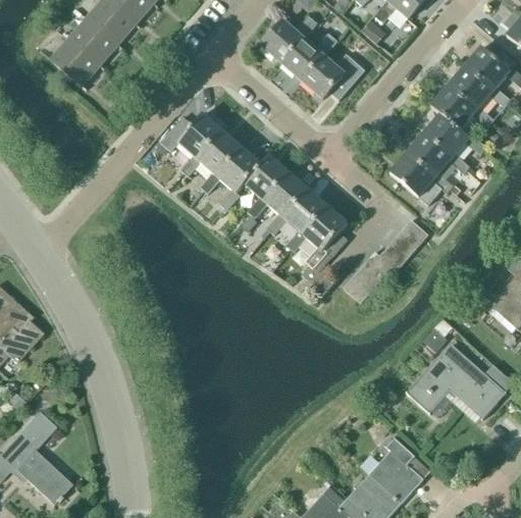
[(117,44),(136,23),(109,0),(103,0),(88,18),(117,44)]
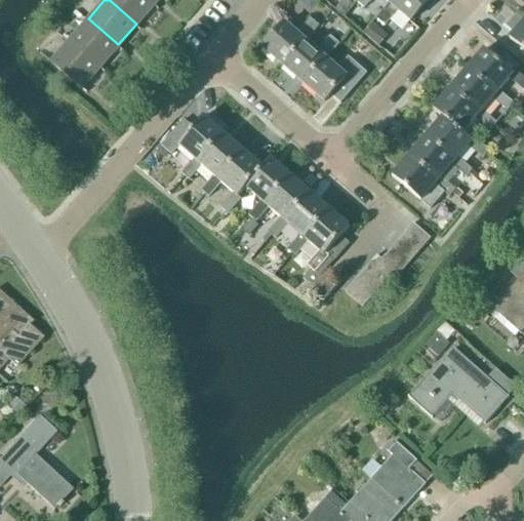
[(136,24),(154,2),(152,0),(110,0),(136,24)]
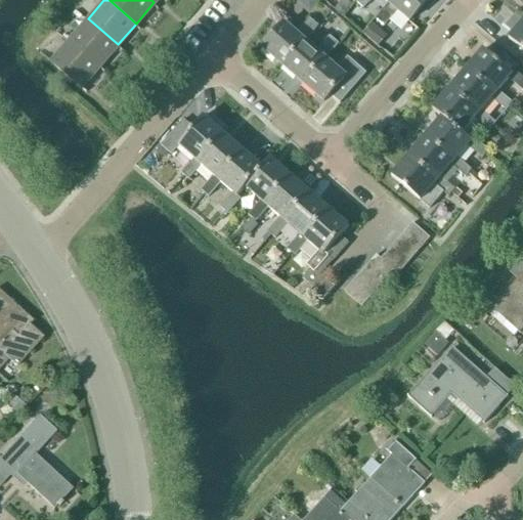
[(391,0),(390,1),(389,0),(376,15),(385,23),(398,7),(410,18),(426,0),(391,0)]
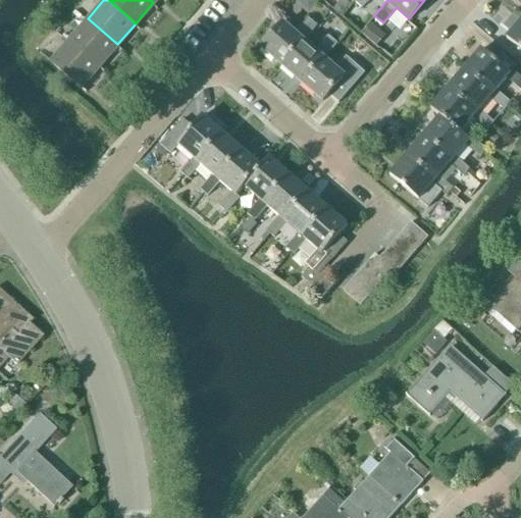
[(303,38),(305,39),(318,23),(309,16),(296,32),(283,20),(262,45),(282,62),(303,38)]
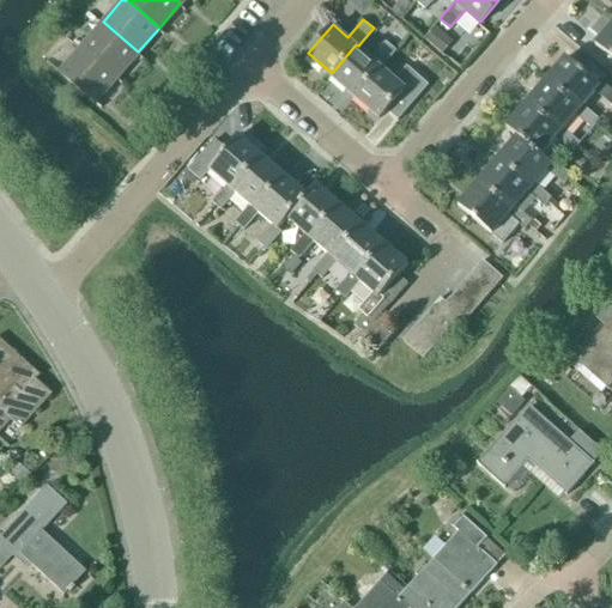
[(117,76),(138,52),(103,22),(83,46),(117,76)]
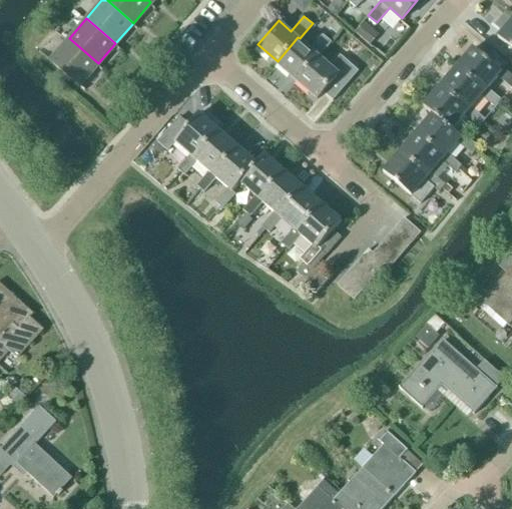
[(511,18),(498,35),(511,46),(511,18)]
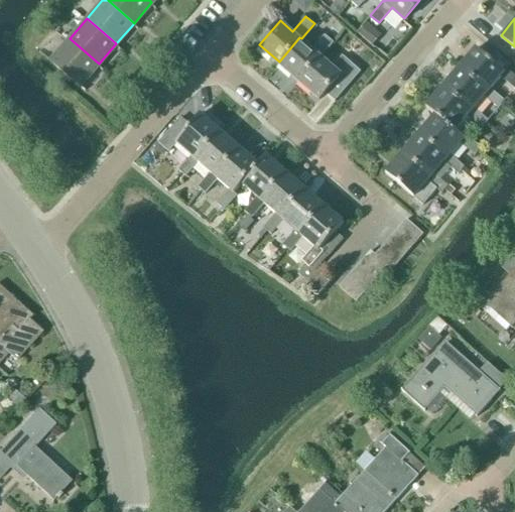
[(372,43),(381,32),(367,20),(358,30),(372,43)]
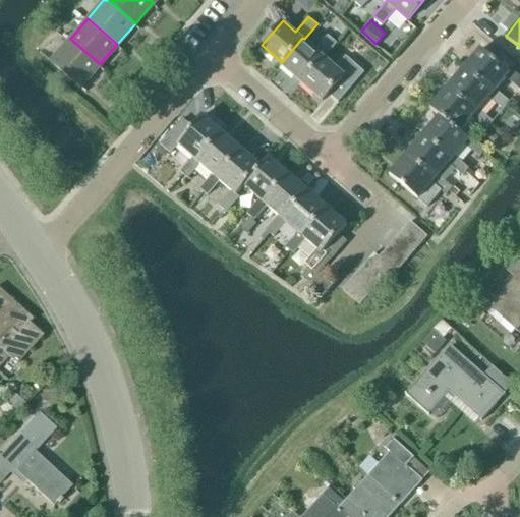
[(323,56),(324,57),(338,41),(329,34),(315,49),(304,39),(302,38),(282,62),(302,80),(323,56)]
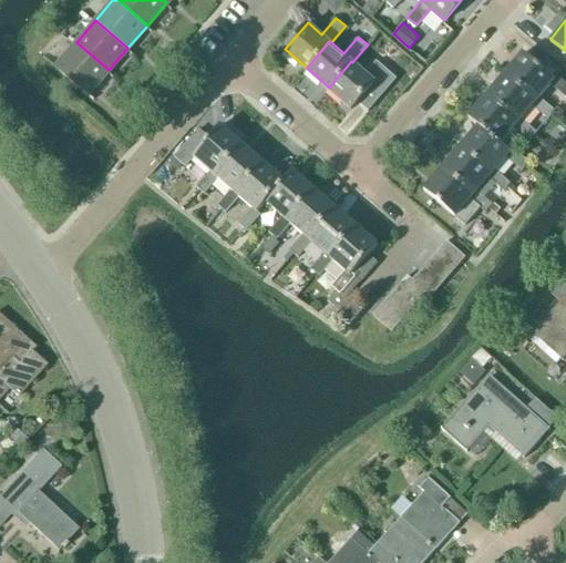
[(89,93),(109,70),(76,42),(57,65),(89,93)]
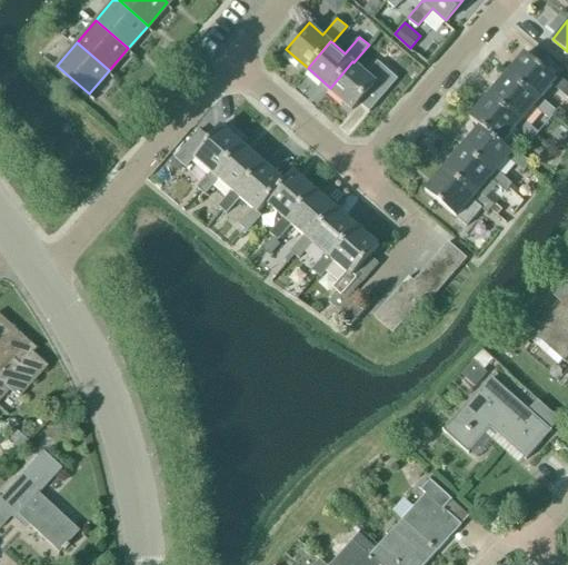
[(538,99),(541,96),(552,82),(567,95),(567,80),(558,73),(556,76),(526,50),(507,72),(538,99)]
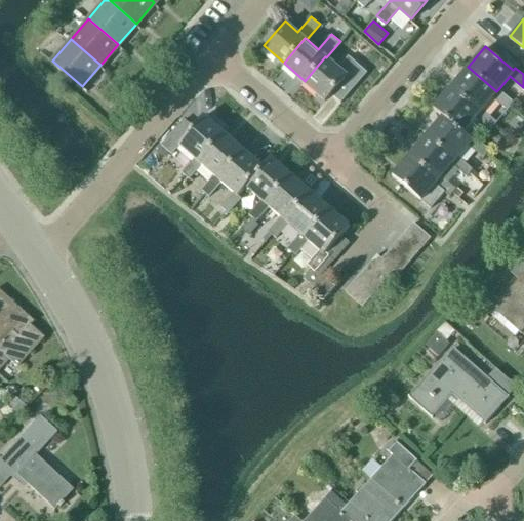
[(325,56),(305,81),(325,98),(331,92),(341,101),(367,71),(349,54),(338,67),(326,57),(325,56)]
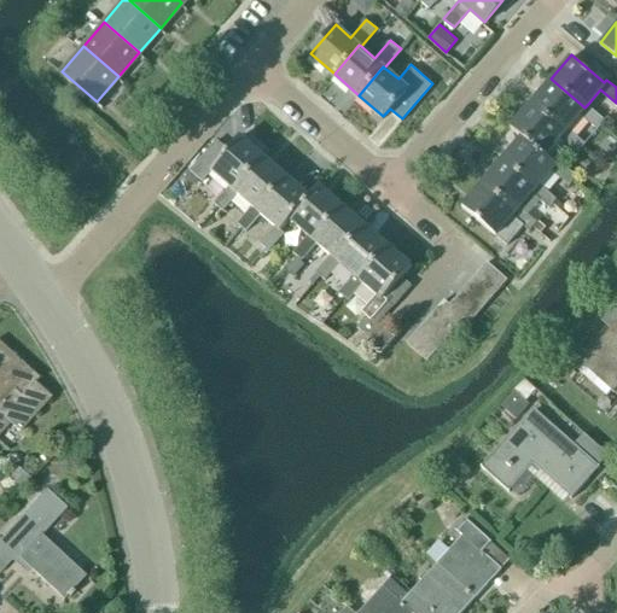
[(605,118),(588,104),(585,107),(551,79),(531,100),(565,130),(569,127),(581,112),(598,127),(605,118)]
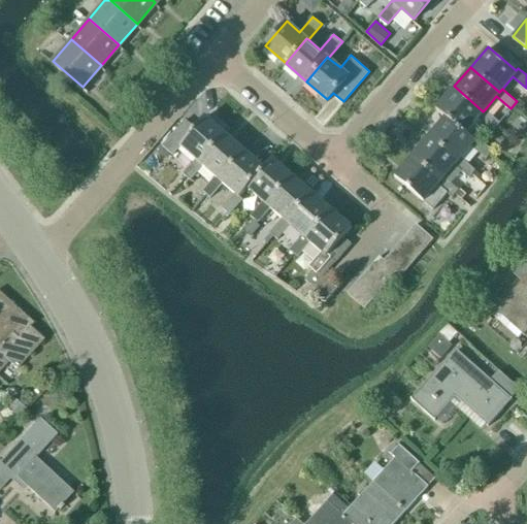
[(500,121),(486,108),(483,111),(454,86),(436,107),(446,116),(465,132),(466,131),(480,116),(494,128),(500,121)]
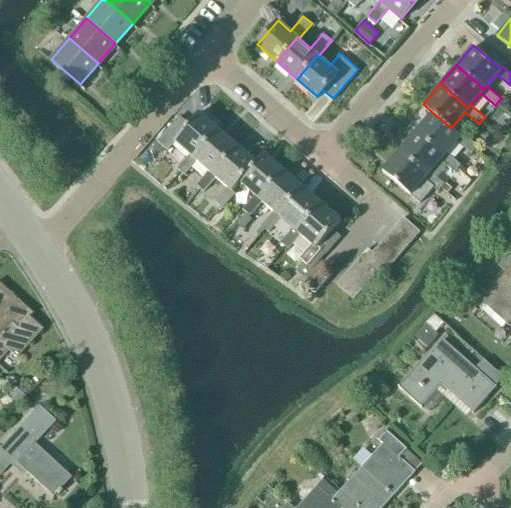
[(194,156),(218,127),(199,111),(189,122),(180,114),(158,139),(168,148),(175,140),(190,153),(178,167),(185,173),(197,159),(194,156)]
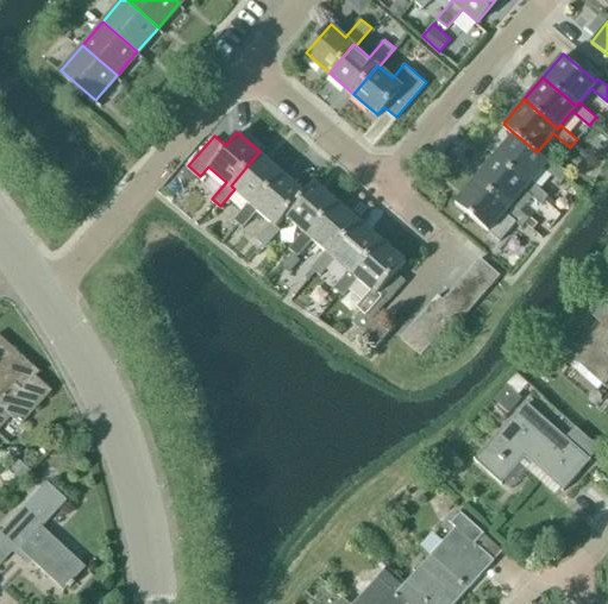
[(549,161),(538,151),(537,152),(514,133),(495,155),(528,184),(532,180),(545,165),(562,180),(569,171),(551,157),(549,161)]
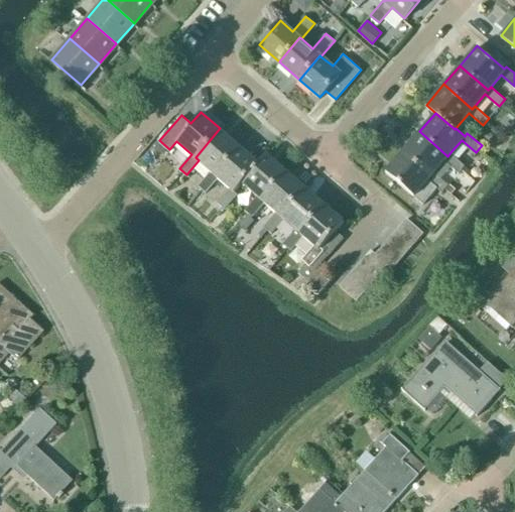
[(215,173),(239,145),(220,128),(196,157),(199,160),(211,170),(199,184),(206,192),(218,177),(215,173)]
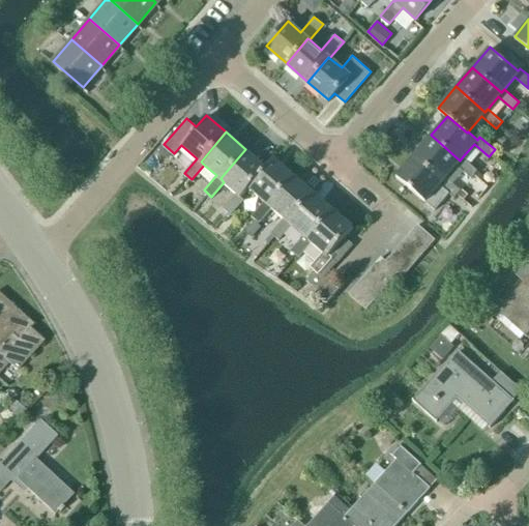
[(431,135),(413,155),(443,180),(446,176),(452,182),(463,170),(471,177),(477,169),(463,156),(460,161),(431,135)]
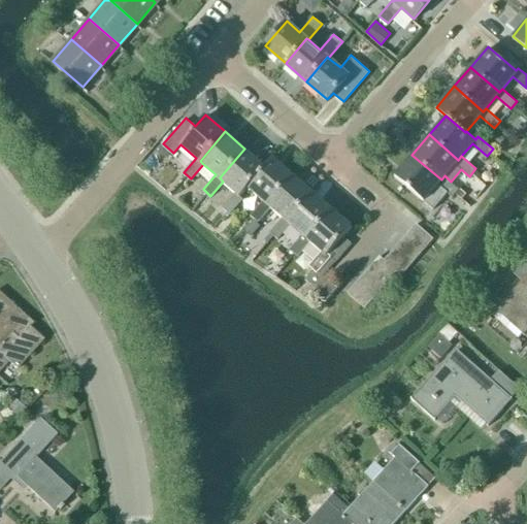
[(246,186),(264,166),(244,149),(220,177),(223,182),(235,192),(223,206),(230,213),(243,198),(249,192),(245,189),(249,186),(246,186)]
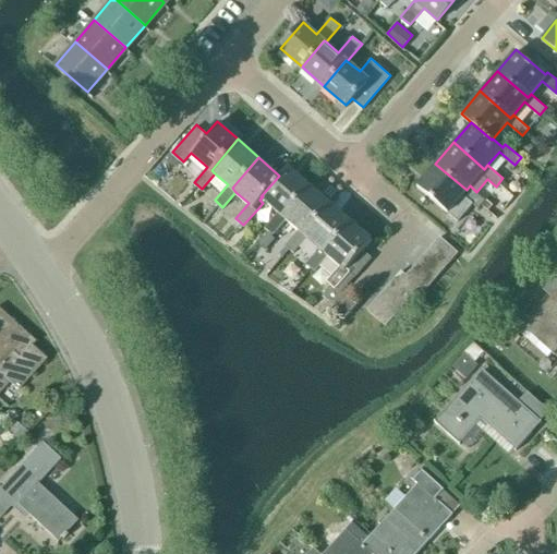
[(476,192),(470,185),(467,190),(435,164),(418,184),(448,212),(463,194),(479,207),(485,199),(476,192)]
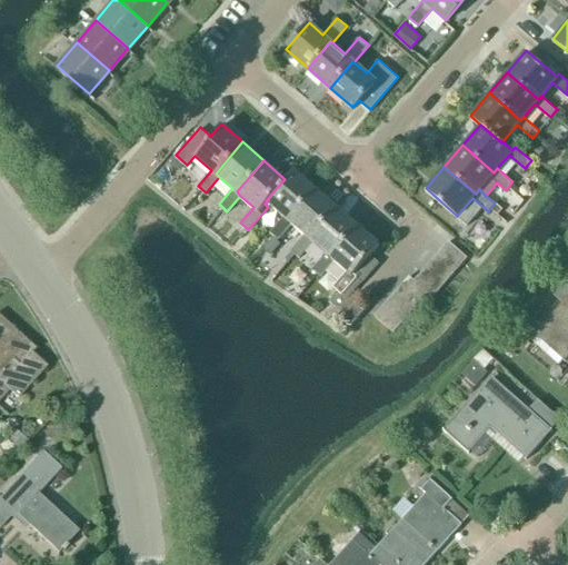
[(288,219),(316,187),(294,169),(285,179),(266,200),(268,200),(284,215),(270,230),(278,237),(292,222),(288,219)]
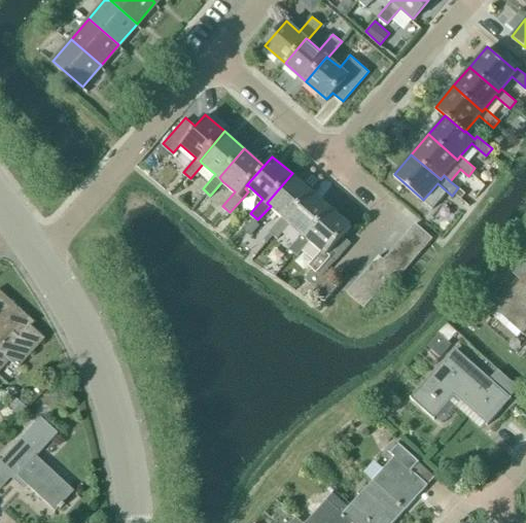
[(286,219),(312,190),(292,173),(267,203),(271,206),(282,216),(270,231),(277,237),(290,222),(286,219)]
